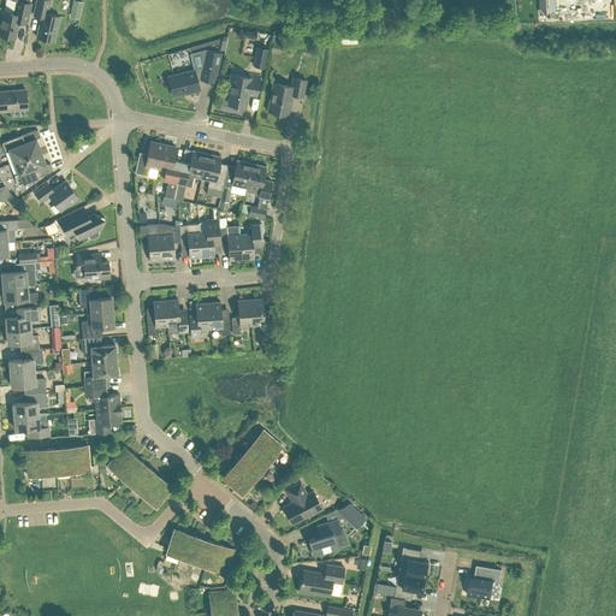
[(30,3),(29,3),(29,0),(16,0),(13,13),(4,11),(0,25),(0,34),(15,39),(18,22),(27,23),(30,3)]
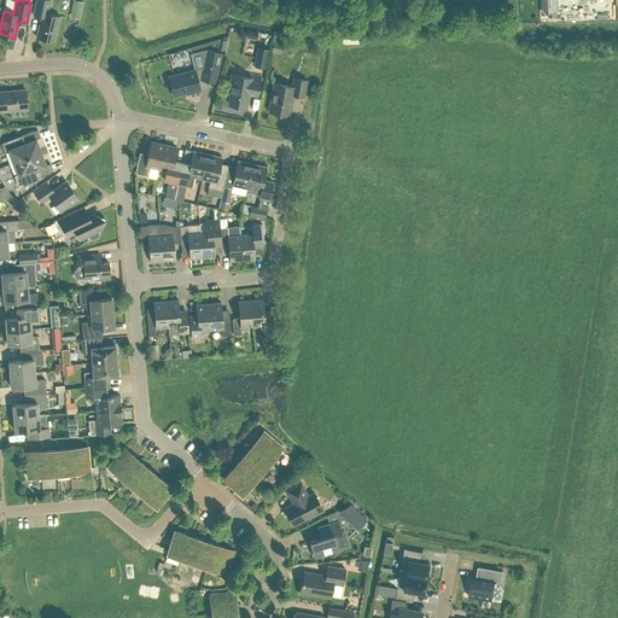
[(36,36),(54,41),(59,16),(47,13),(50,0),(36,0),(34,15),(41,16),(36,36)]
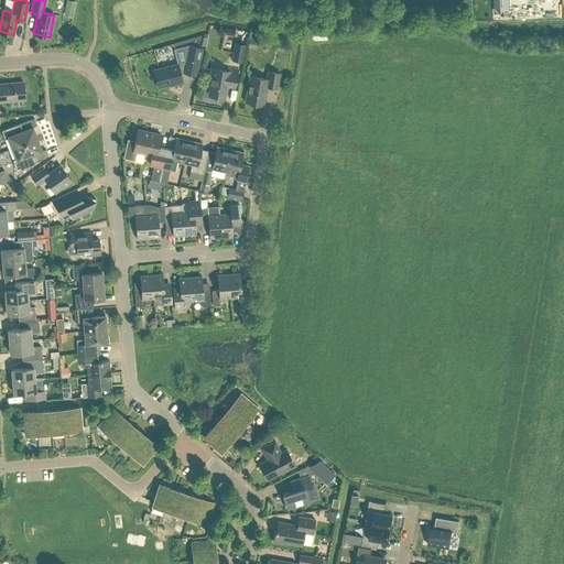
[(196,75),(199,60),(202,47),(188,45),(174,49),(179,63),(153,69),(159,87),(172,84),(172,85),(183,83),(181,72),(183,72),(196,75)]
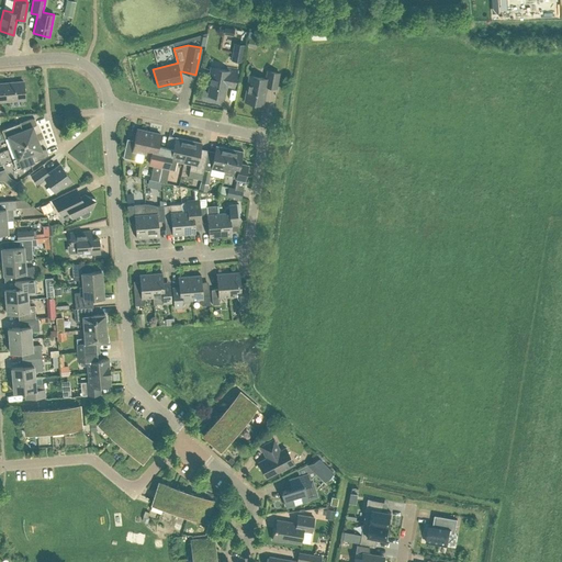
[(240,62),(243,53),(232,51),(231,59),(240,62)]
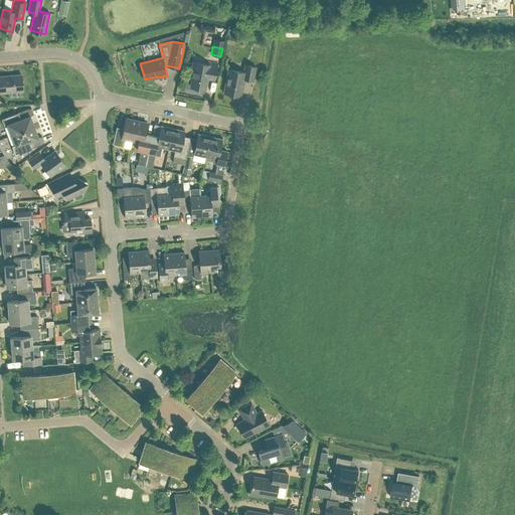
[(193,61),(190,78),(192,78),(190,87),(191,87),(193,88),(195,89),(197,88),(204,89),(206,77),(214,79),(217,63),(207,61),(207,63),(193,61)]
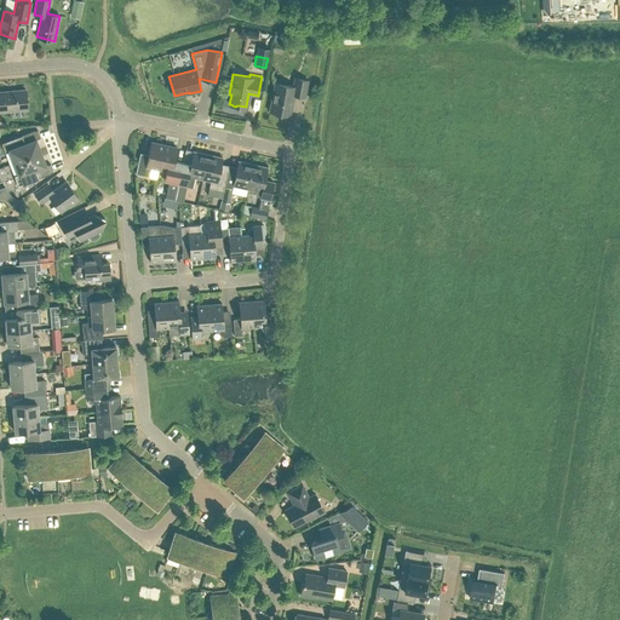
[(305,97),(308,80),(294,78),(293,86),(275,82),(269,112),(290,115),(294,95),(305,97)]
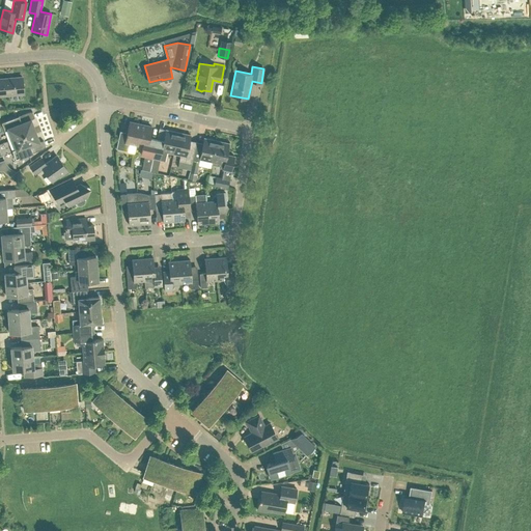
[(0,78),(0,95),(23,93),(22,77),(0,78)]
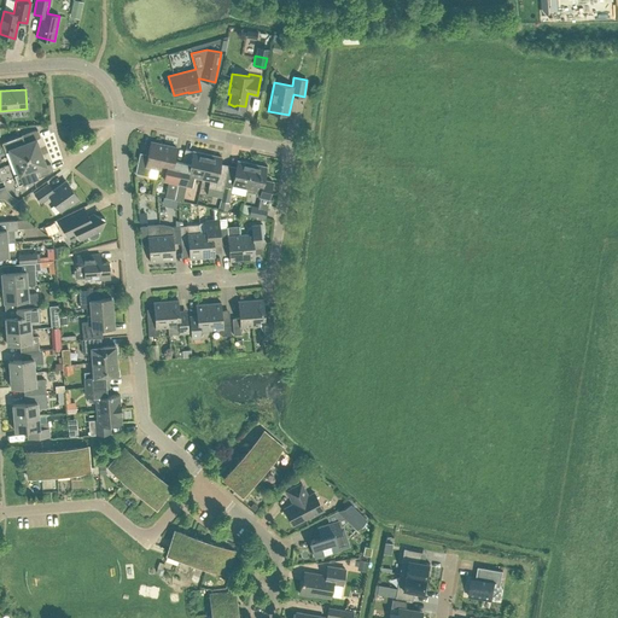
[(34,123),(48,122),(48,108),(41,109),(41,116),(34,116),(34,123)]
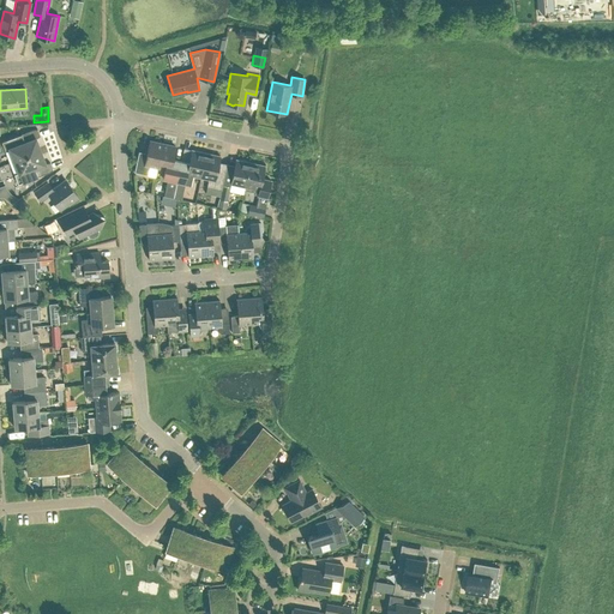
[(10,150),(14,161),(41,151),(36,138),(40,136),(37,128),(36,128),(32,130),(1,142),(5,151),(10,150)]
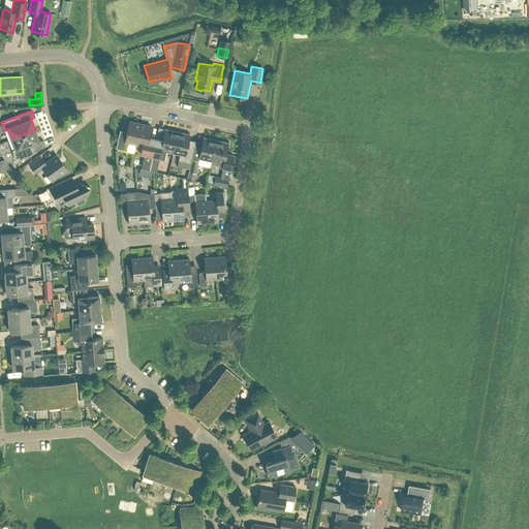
[(116,148),(123,150),(127,151),(129,143),(135,144),(139,123),(128,121),(126,131),(120,130),(116,148)]
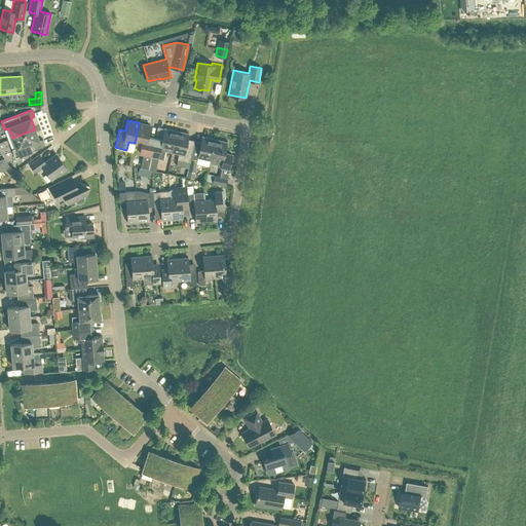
[(139,122),(135,143),(141,145),(140,152),(143,153),(142,159),(150,161),(151,156),(155,138),(148,136),(150,125),(139,122)]
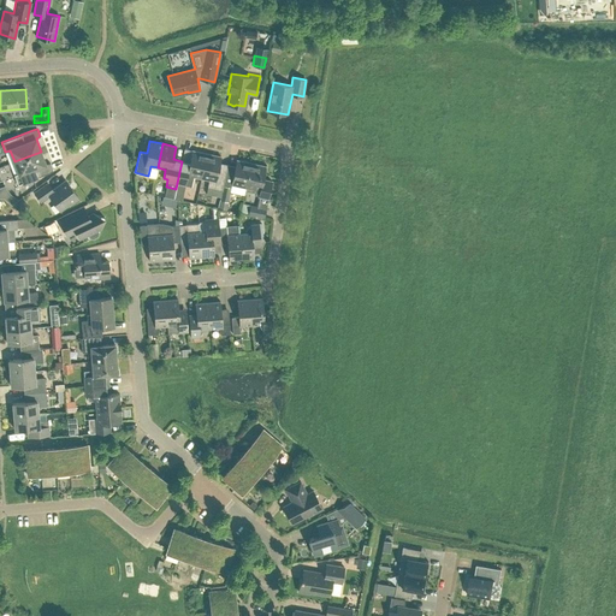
[(182,161),(177,183),(184,184),(191,187),(194,176),(201,178),(206,153),(191,150),(189,163),(182,161)]
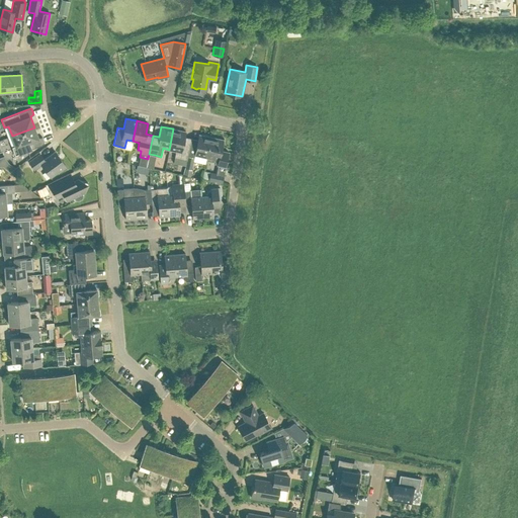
[(34,127),(12,136),(15,145),(11,147),(15,155),(40,145),(44,143),(45,143),(42,137),(41,137),(38,138),(34,127)]
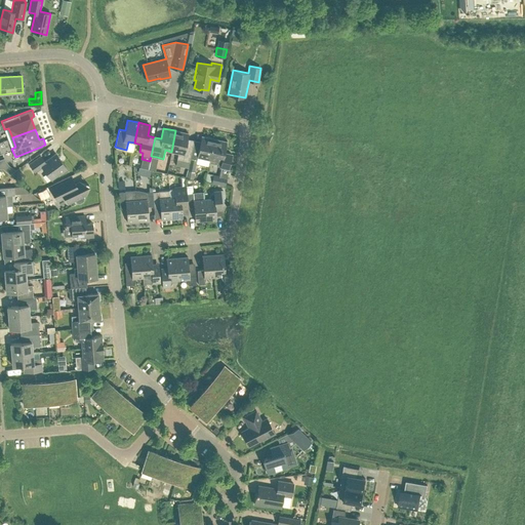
[(175,130),(171,152),(177,153),(176,159),(189,162),(192,148),(186,147),(188,133),(175,130)]
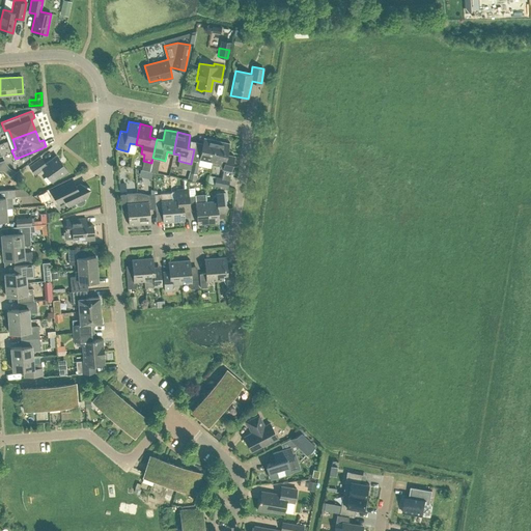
[(199,159),(212,162),(217,140),(204,138),(201,151),(199,159)]
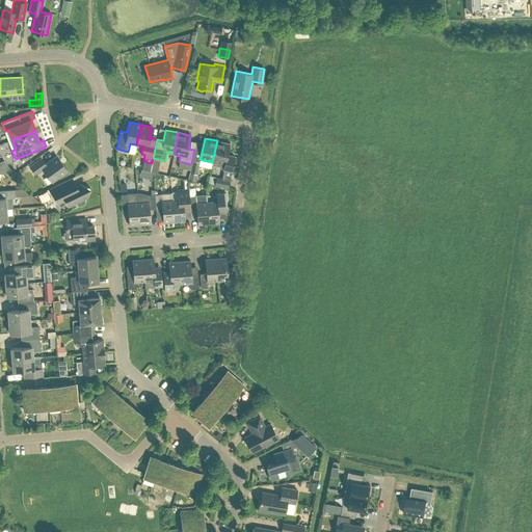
[(217,140),(212,162),(223,164),(222,169),(232,170),(235,156),(227,154),(229,143),(217,140)]
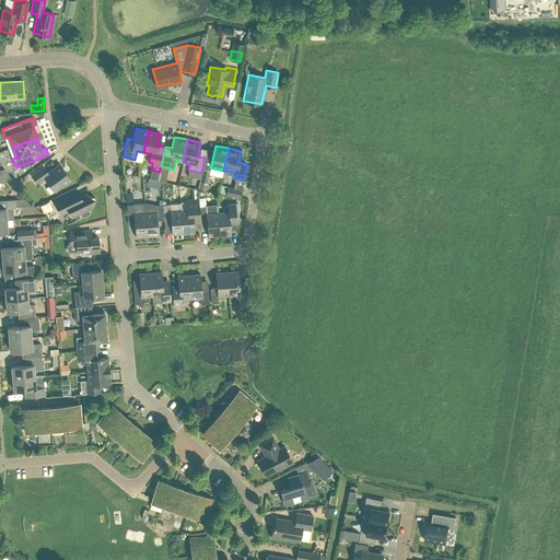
[(72,181),(59,163),(47,172),(43,166),(31,174),(37,183),(45,177),(55,191),(63,186),(63,187),(72,181)]
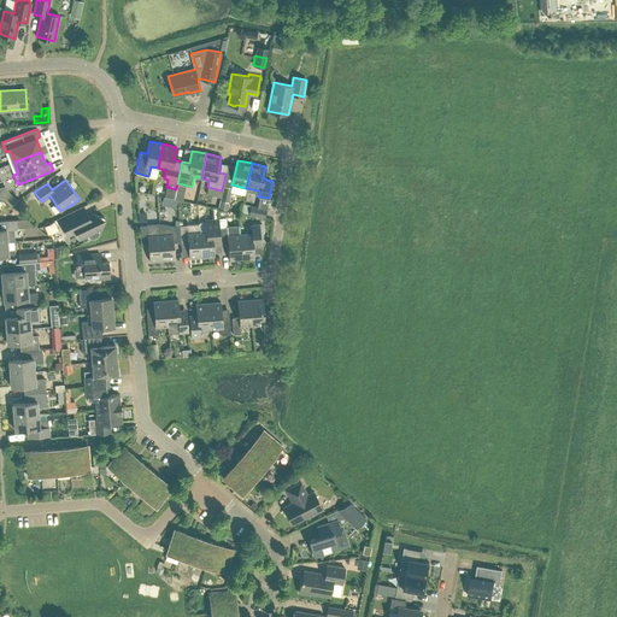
[(227,210),(231,187),(223,186),(222,191),(221,198),(218,207),(227,210)]
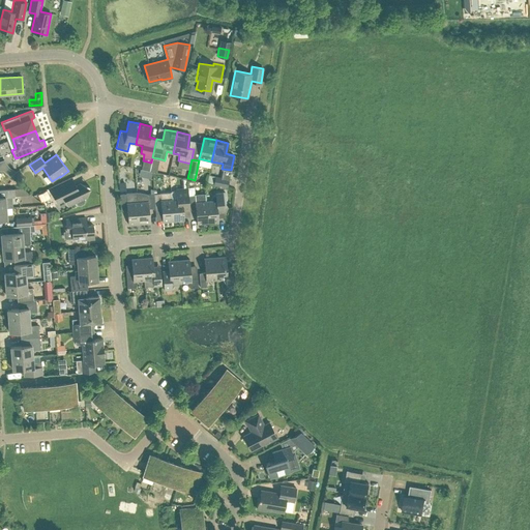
[(20,183),(25,179),(20,171),(13,176),(20,183)]
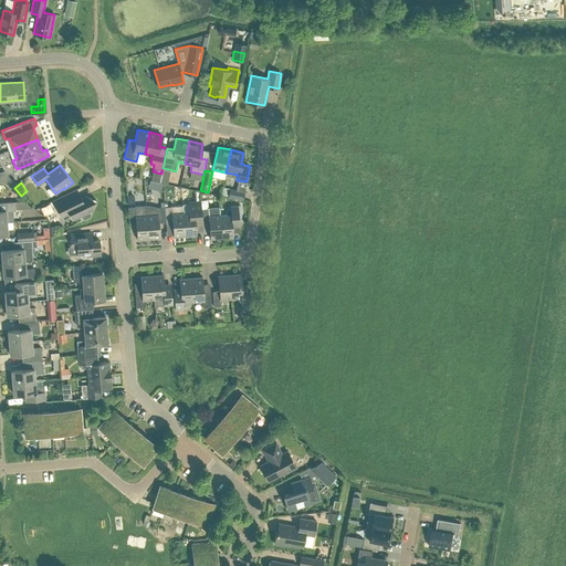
[(230,188),(229,197),(242,199),(244,191),(230,188)]
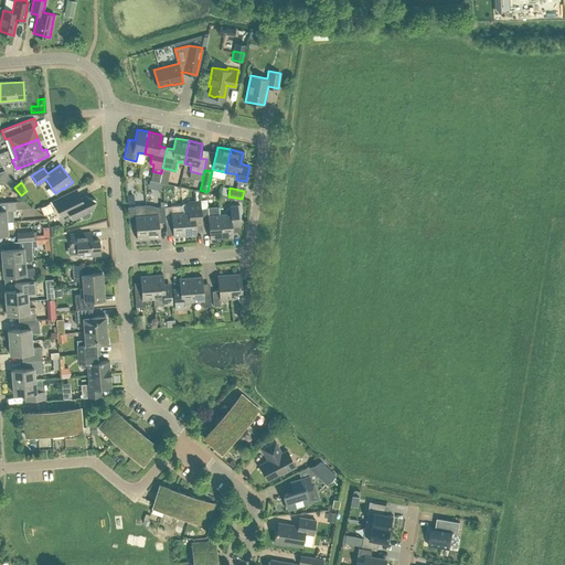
[(23,200),(13,191),(14,201),(23,200)]
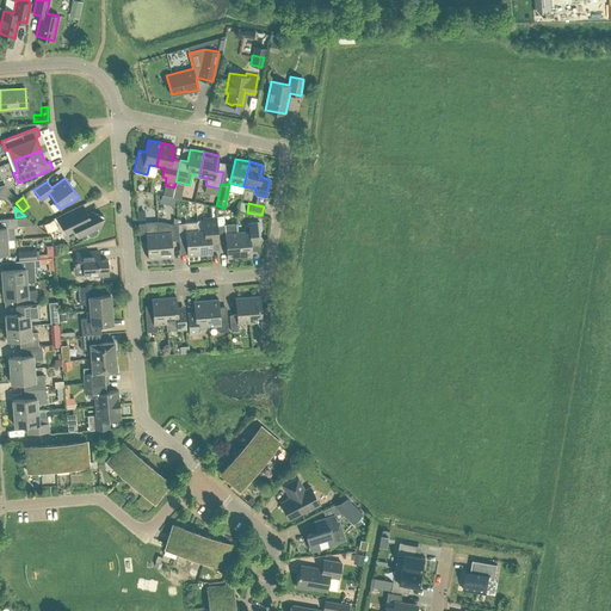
[(84,207),(59,218),(67,234),(75,229),(79,236),(86,233),(87,235),(92,236),(97,234),(98,230),(97,228),(99,227),(103,215),(92,211),(87,214),(84,207)]
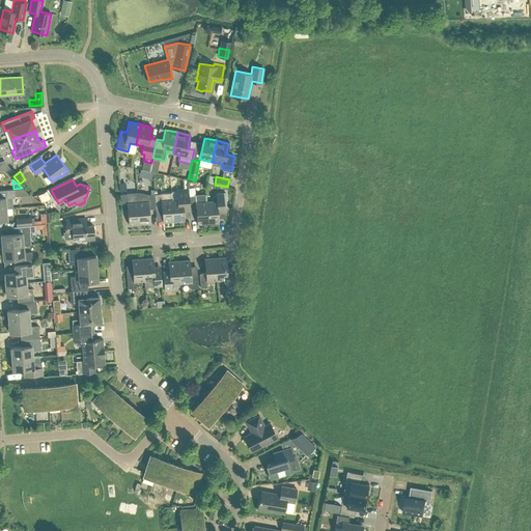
[(0,208),(6,208),(12,207),(11,197),(14,196),(14,189),(0,190),(0,208)]
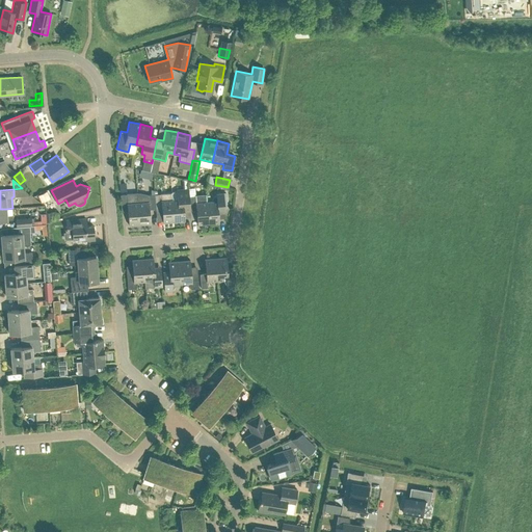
[(189,206),(189,196),(188,189),(182,190),(177,190),(177,198),(173,200),(174,221),(185,220),(184,211),(184,206),(189,206)]
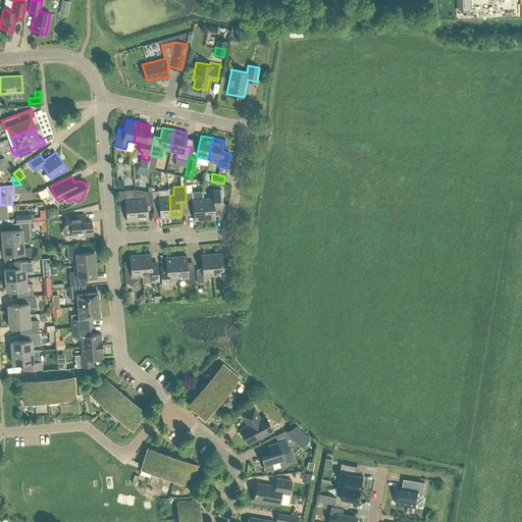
[(118,193),(119,207),(125,207),(126,220),(137,220),(135,189),(134,189),(123,190),(123,191),(117,191),(118,193)]
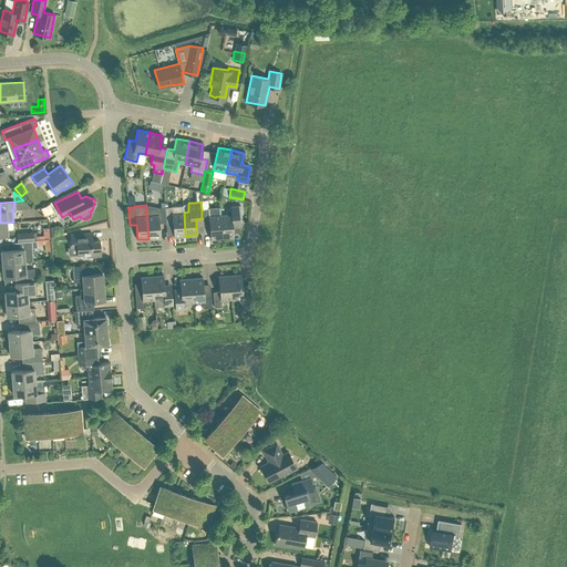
[(146,205),(148,239),(161,238),(160,223),(166,222),(165,207),(157,207),(146,205)]
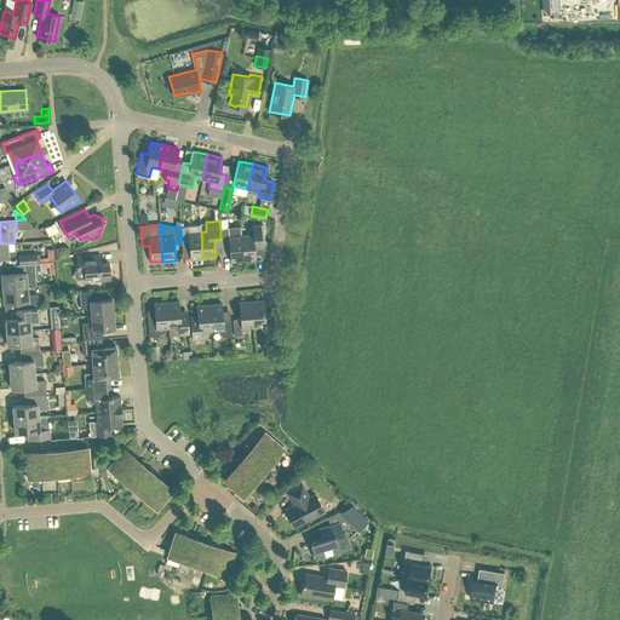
[(181,227),(182,242),(189,242),(190,259),(202,258),(201,233),(194,233),(193,225),(181,227)]
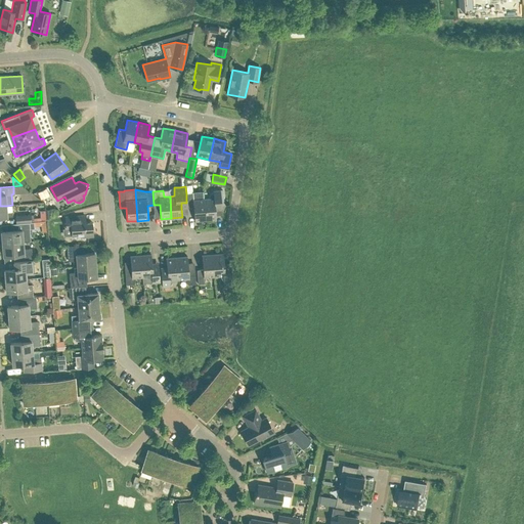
[(204,199),(205,220),(216,219),(215,210),(221,209),(220,190),(213,190),(214,192),(211,192),(209,195),(209,198),(204,199)]
